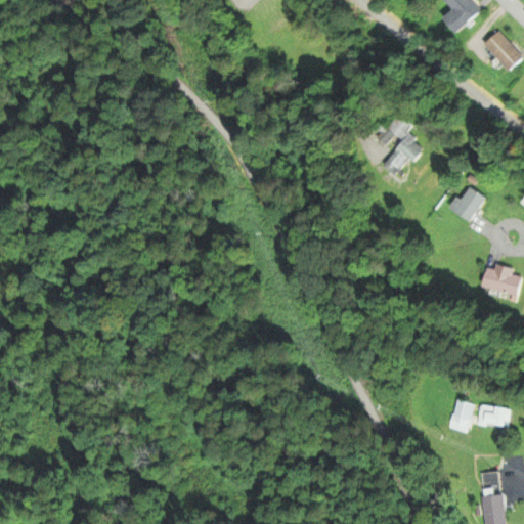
[(461,34),(483,11),(471,0),(445,0),(456,10),(446,19),(461,34)]
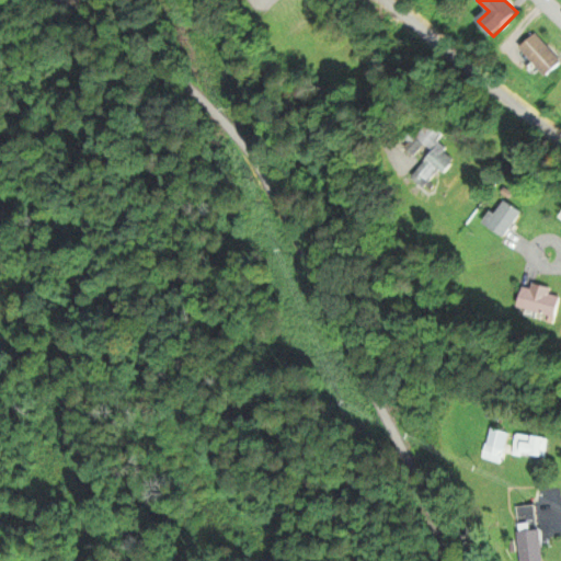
[(521,48),(548,77),(560,64),(560,60),(536,35),(521,48)]
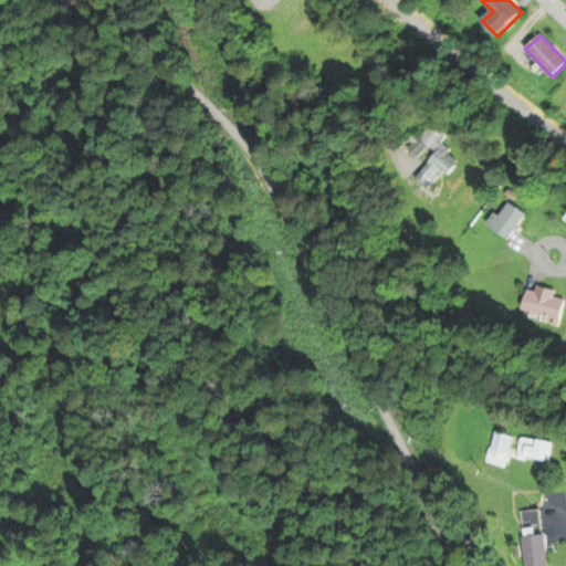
[(447,136),(430,124),(420,139),(437,152),(417,179),(431,189),(442,173),(449,177),(460,160),(439,146),(447,136)]
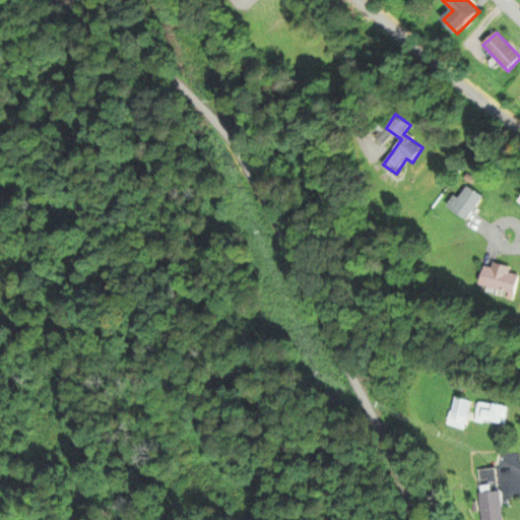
[(450,207),(468,220),(484,198),(466,185),(450,207)]
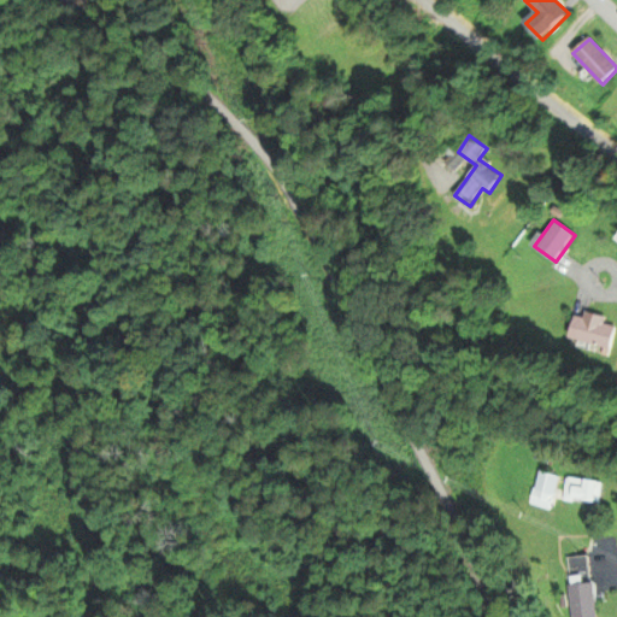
[(609,318),(580,310),(571,339),(612,351),(616,331),(616,327),(606,324),(609,318)]
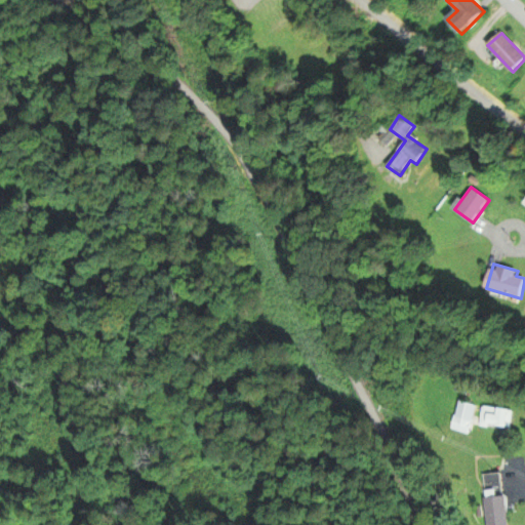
[(450,429),(469,435),(478,406),(459,400),(450,429)]
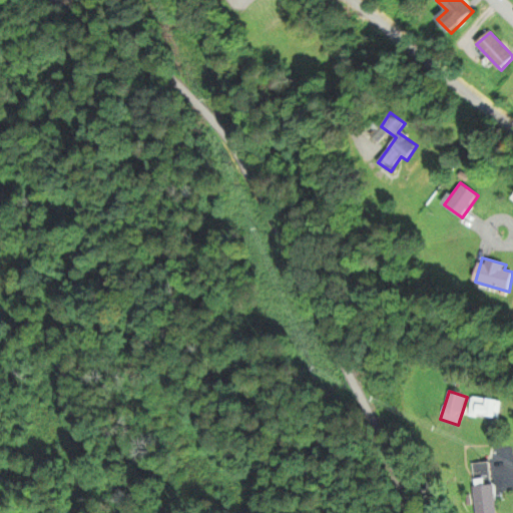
[(504,401),(473,396),(470,415),(501,421),(504,401)]
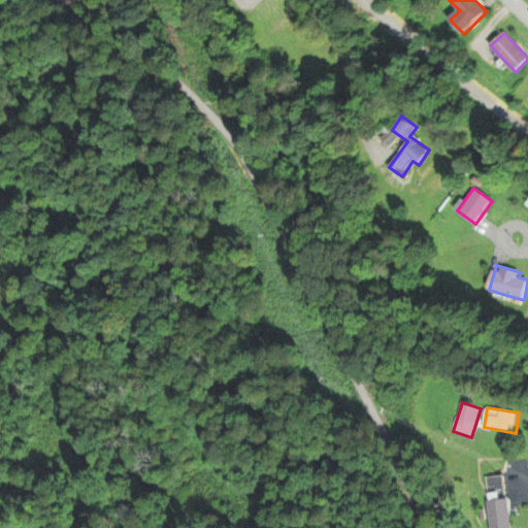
[(512,527),(510,499),(505,499),(503,475),(487,476),(489,527),(512,527)]
